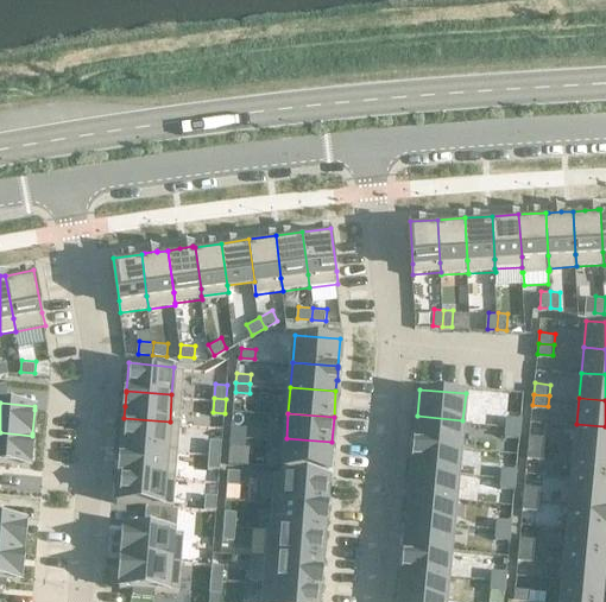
[(507,414),(507,424),(522,425),(522,416),(507,414)]
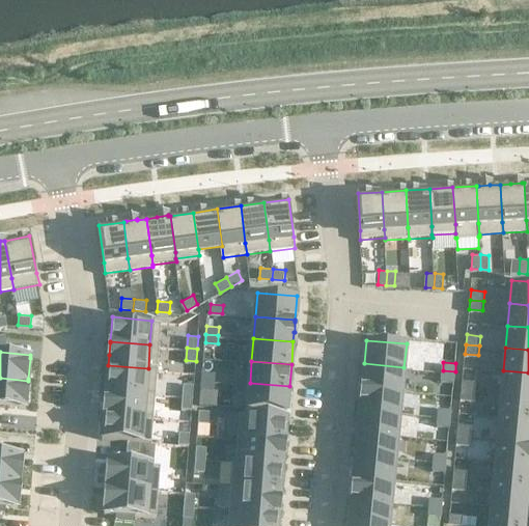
[(364,363),(362,386),(401,389),(404,367),(364,363)]
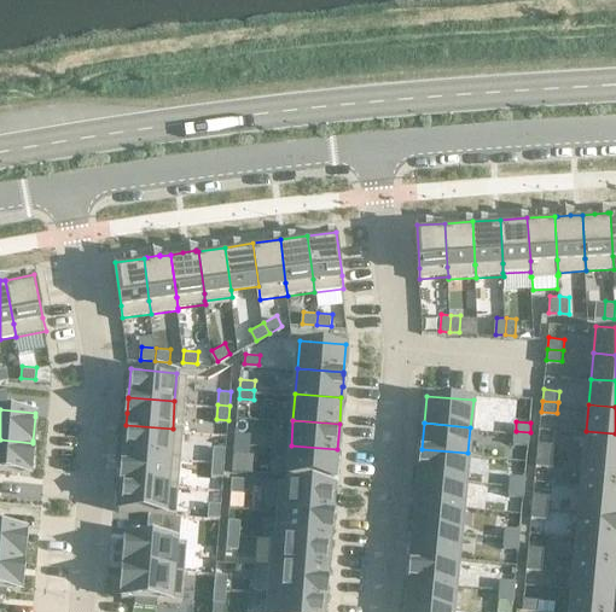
[(126,425),(125,453),(170,456),(173,429),(126,425)]
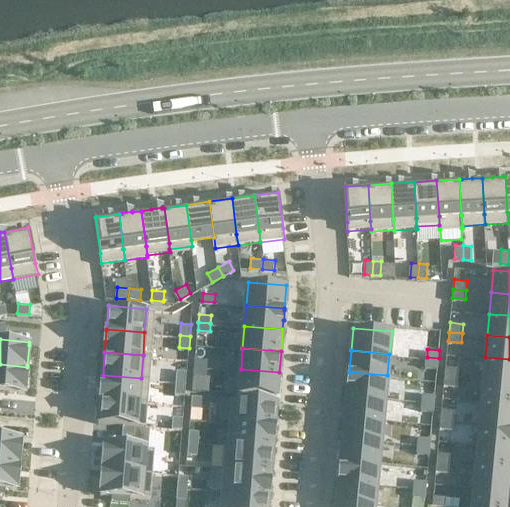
[(195,357),(195,365),(207,366),(207,358),(195,357)]
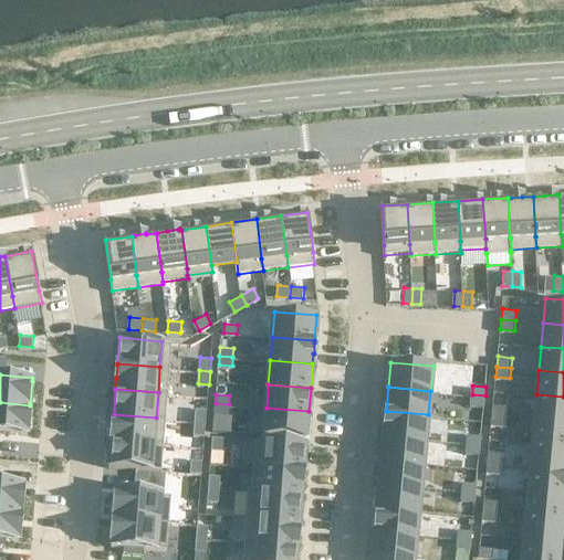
[(472,394),(471,403),(484,404),(486,395),(472,394)]
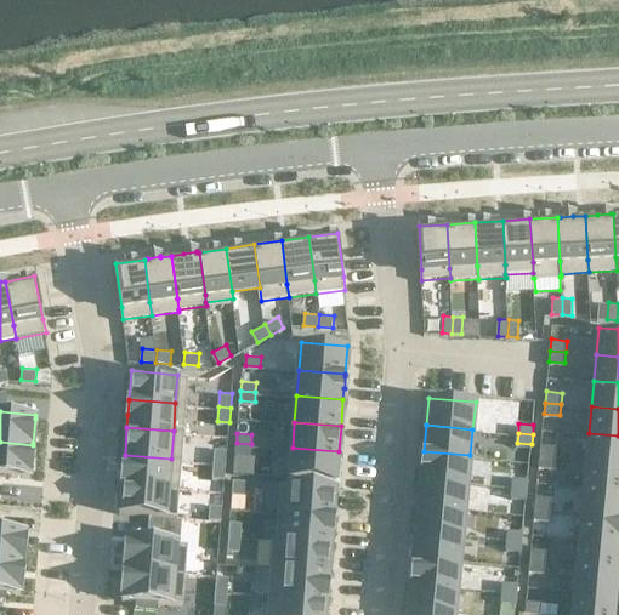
[(618,436),(589,433),(586,459),(618,462),(618,436)]
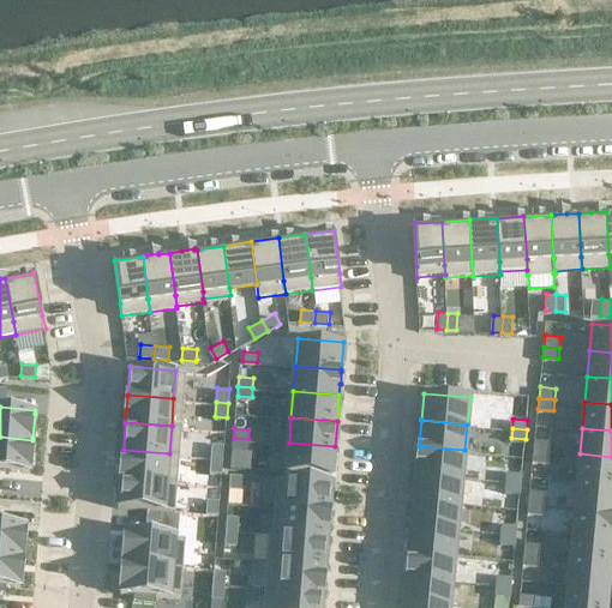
[(0,437),(0,467),(30,470),(30,467),(31,467),(33,443),(33,440),(0,437)]
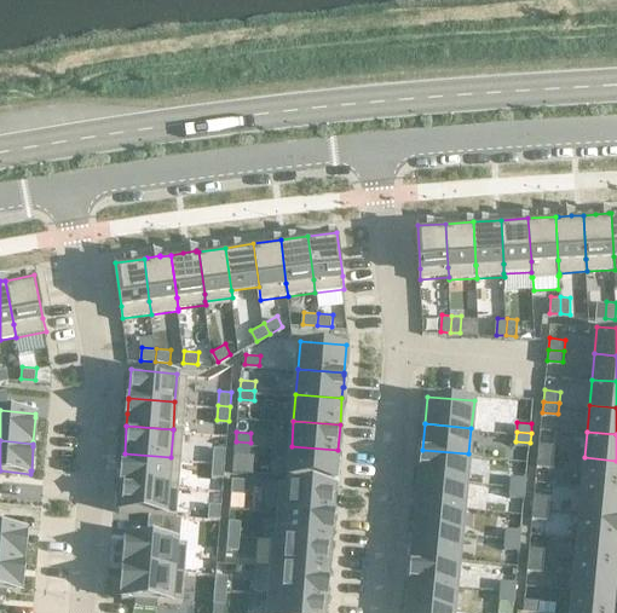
[(236,441),(235,451),(249,452),(251,443),(236,441)]
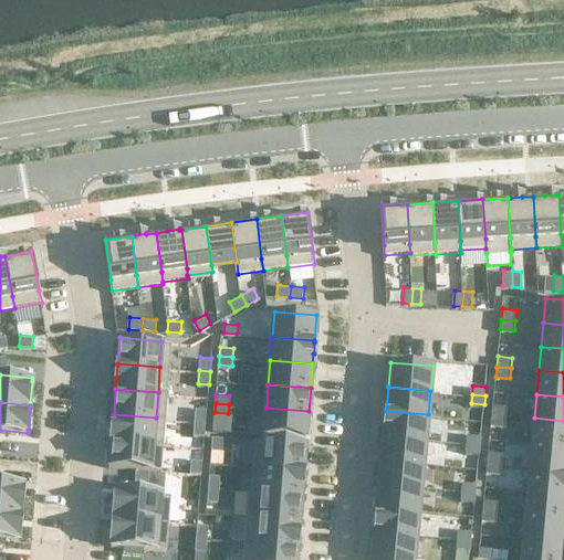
[(493,403),(492,414),(507,415),(508,405),(493,403)]
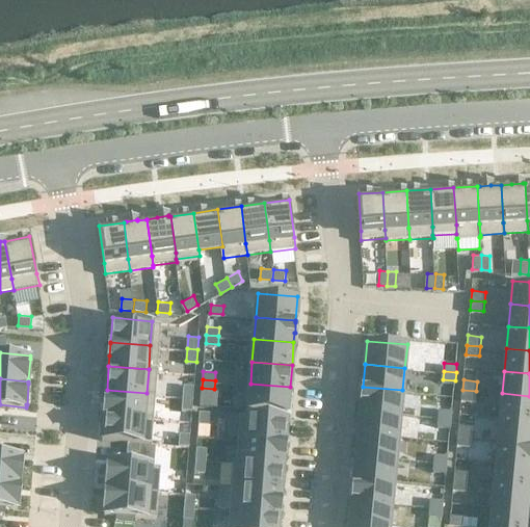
[(184,383),(183,396),(193,396),(194,384),(184,383)]
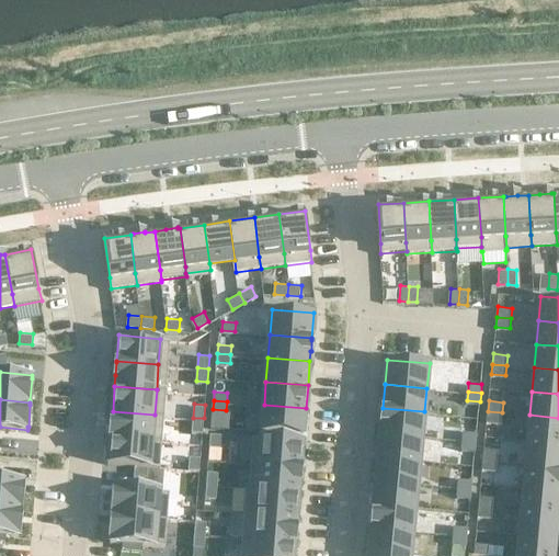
[(264,405),(262,430),(304,433),(306,408),(264,405)]
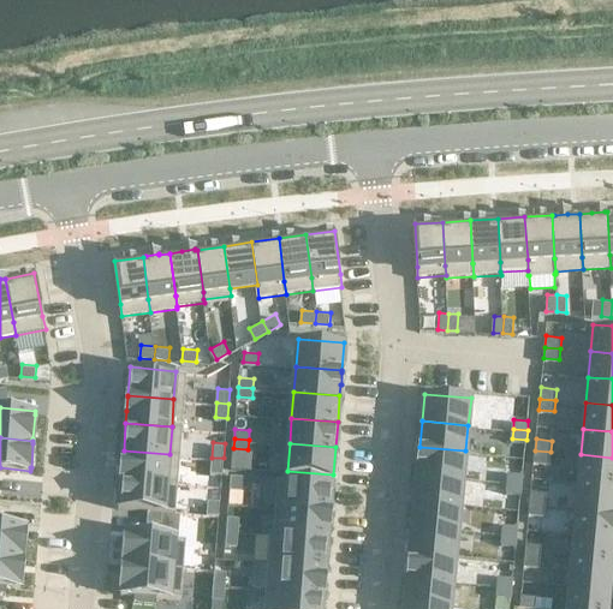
[(418,461),(417,472),(463,477),(465,451),(420,447),(420,448),(418,461)]
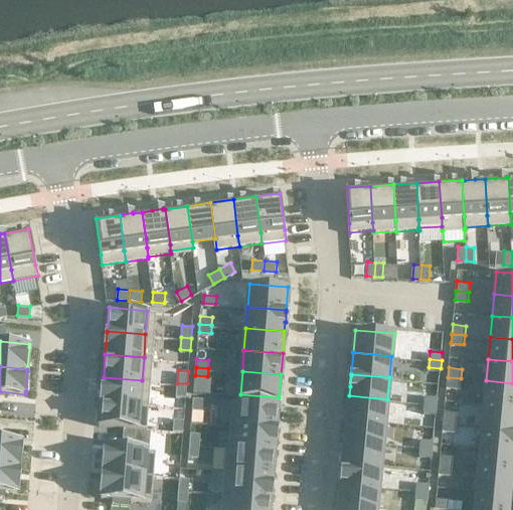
[(102,387),(101,399),(102,399),(140,402),(142,380),(104,377),(103,387),(102,387)]
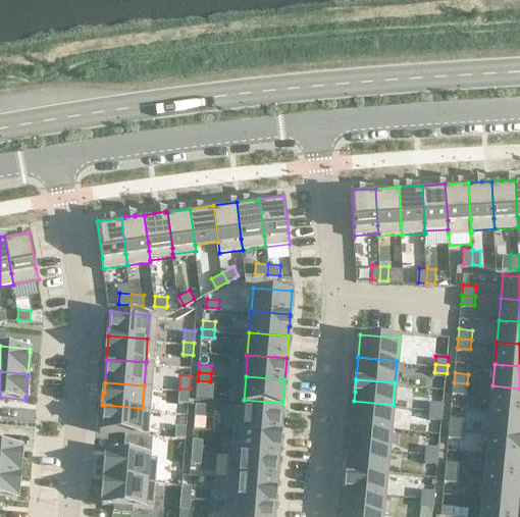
[(454,382),(453,392),(466,393),(467,383),(454,382)]
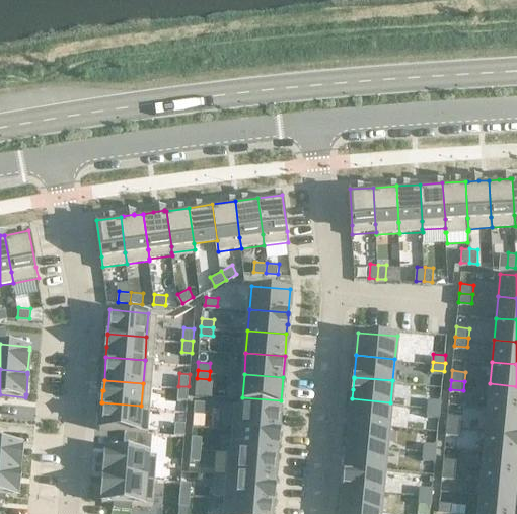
[(516,386),(490,383),(488,406),(516,408),(516,386)]
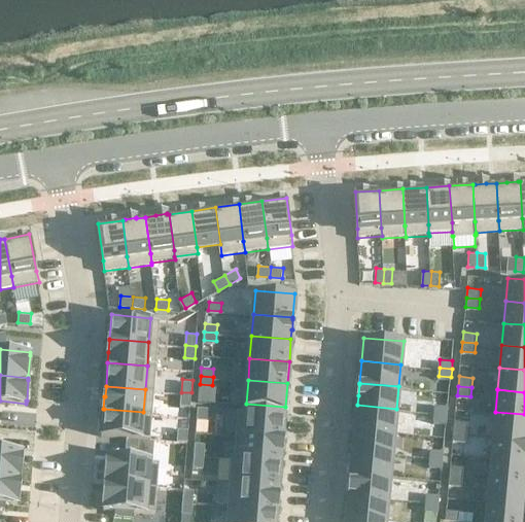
[(181,392),(180,405),(190,406),(191,392),(181,392)]
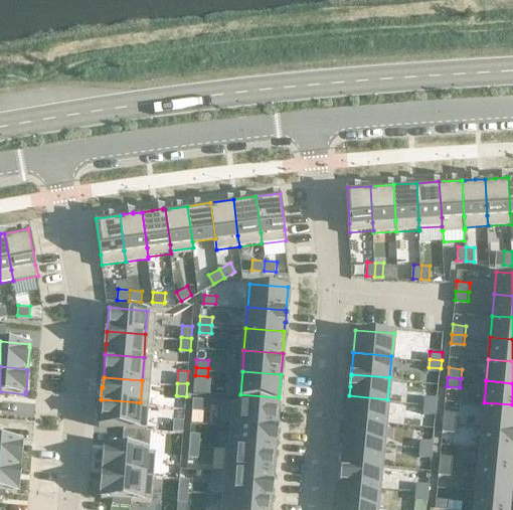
[(425,394),(425,402),(437,403),(438,395),(425,394)]
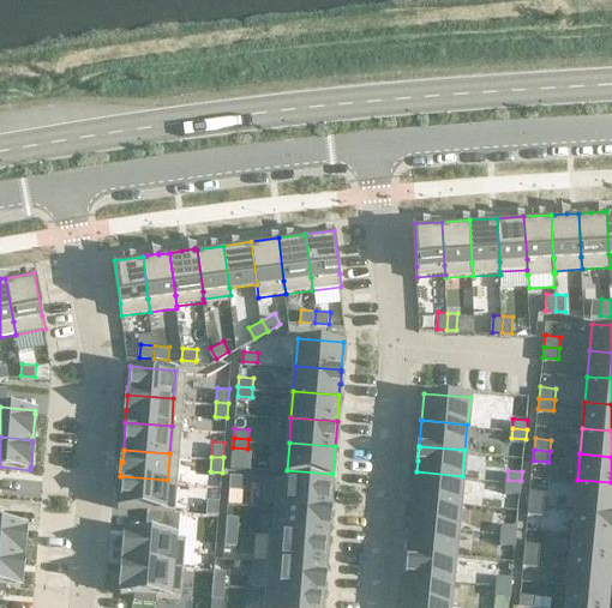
[(417,471),(414,498),(460,501),(462,476),(417,471)]
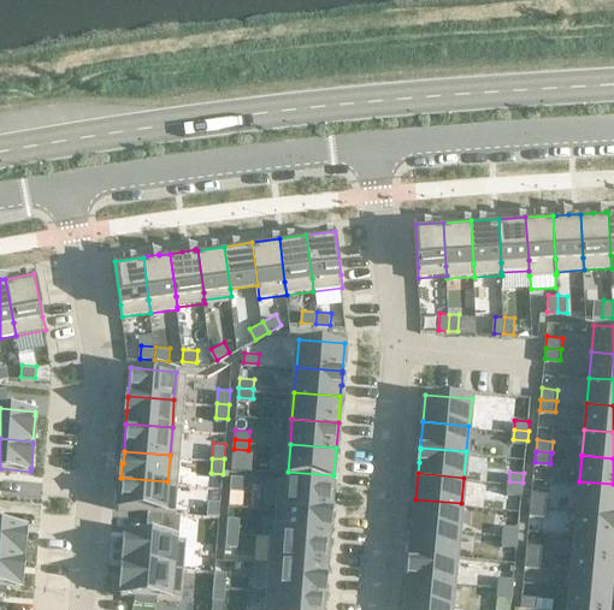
[(231,474),(230,489),(243,490),(244,475),(231,474)]
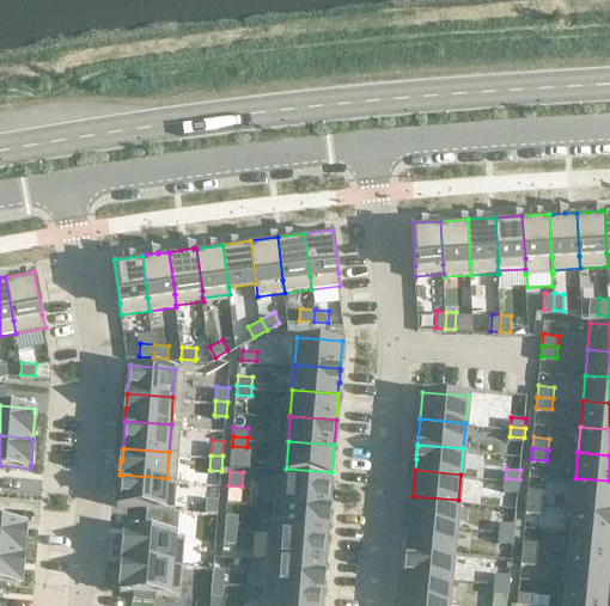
[(121,475),(119,503),(164,507),(166,478),(121,475)]
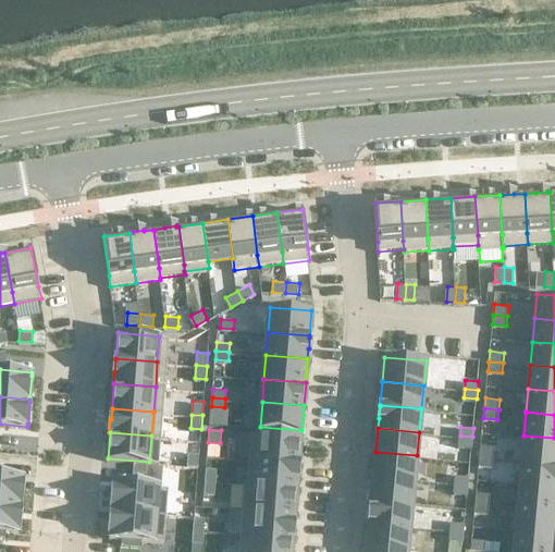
[(259,433),(257,460),(299,463),(301,437),(259,433)]
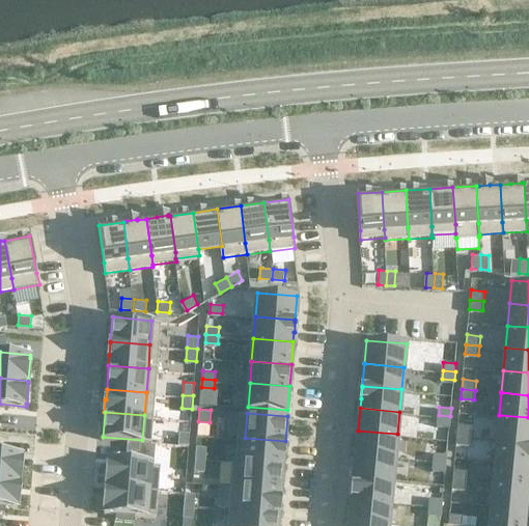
[(439,415),(438,423),(450,424),(450,416),(439,415)]
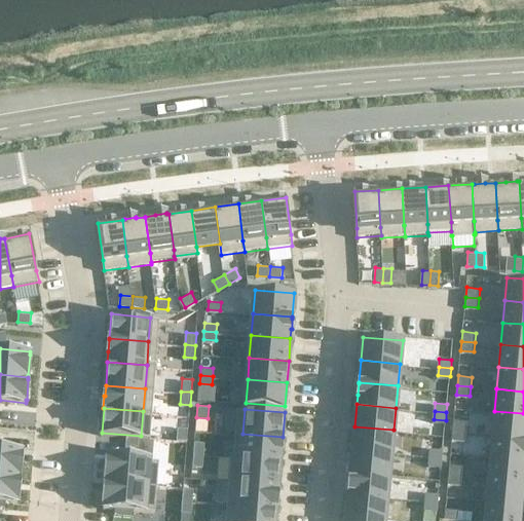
[(523,413),(494,411),(492,433),(523,436),(523,413)]
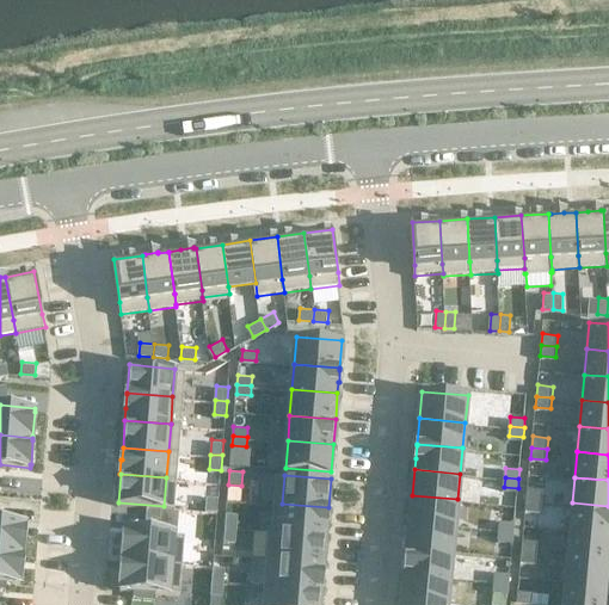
[(543,489),(528,487),(527,499),(542,500),(543,489)]
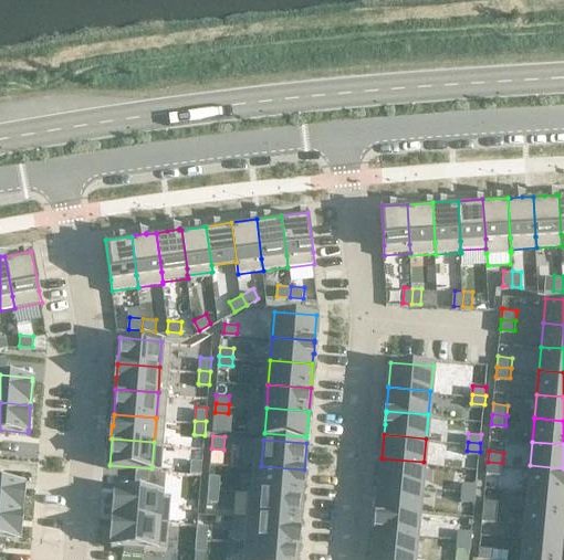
[(191,458),(190,472),(202,473),(204,460),(191,458)]
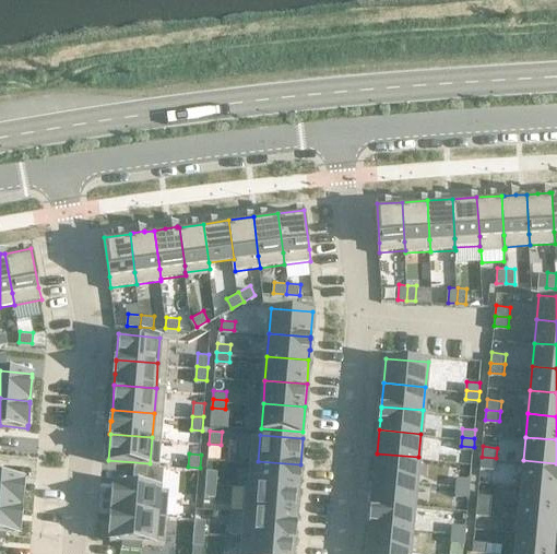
[(377,454),(375,476),(416,481),(418,457),(377,454)]
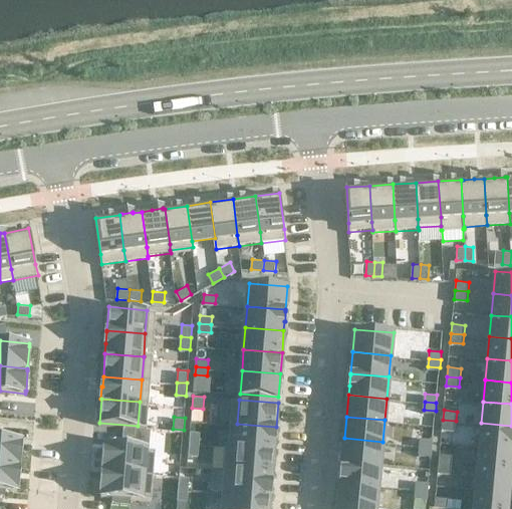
[(443,420),(442,429),(455,430),(456,421),(443,420)]
